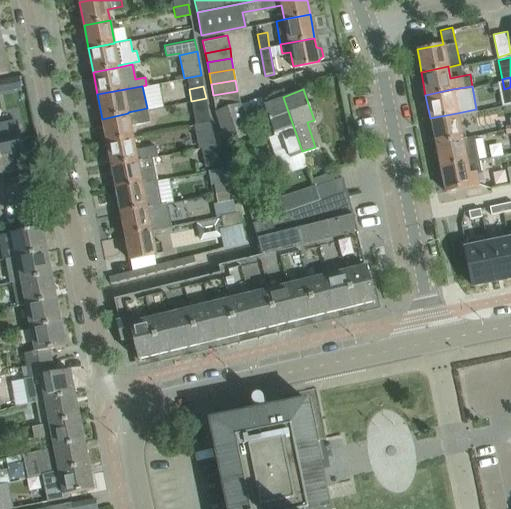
[(213,95),(215,110),(240,102),(237,91),(213,95)]
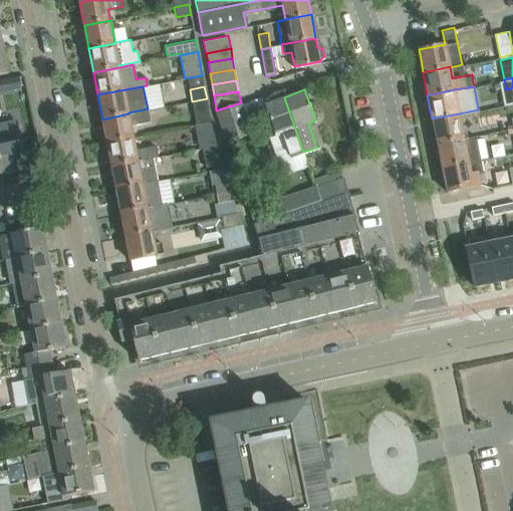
[(303,152),(284,97),(264,103),(275,135),(280,133),(284,143),(285,143),(289,157),(303,152)]
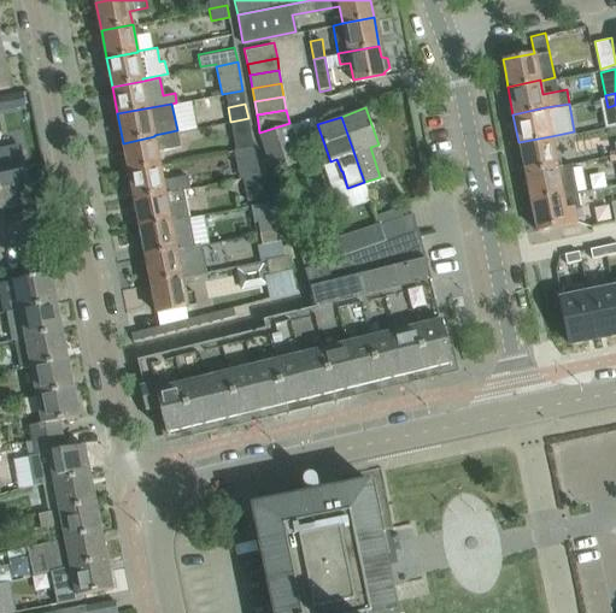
[(230,122),(235,147),(235,151),(236,151),(254,147),(254,145),(253,145),(248,118),(230,122)]
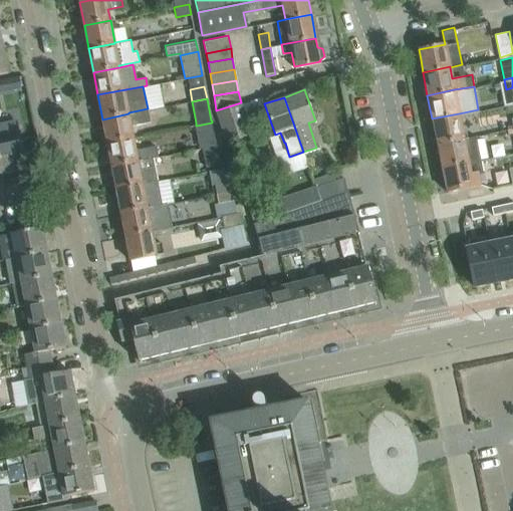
[(241,102),(216,110),(215,110),(225,142),(252,133),(242,102),(241,102)]
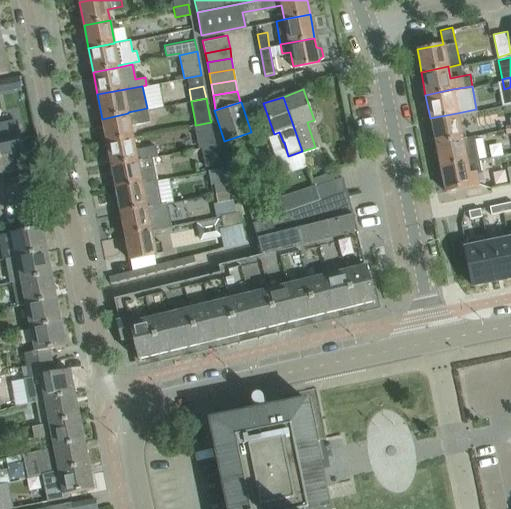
[(102,119),(106,142),(132,136),(130,125),(148,121),(146,110),(128,113),(102,119)]
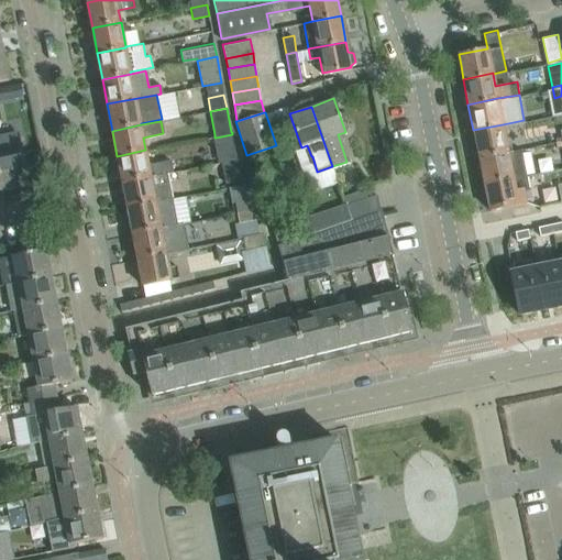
[(473,130),(478,157),(507,151),(503,124),(473,130)]
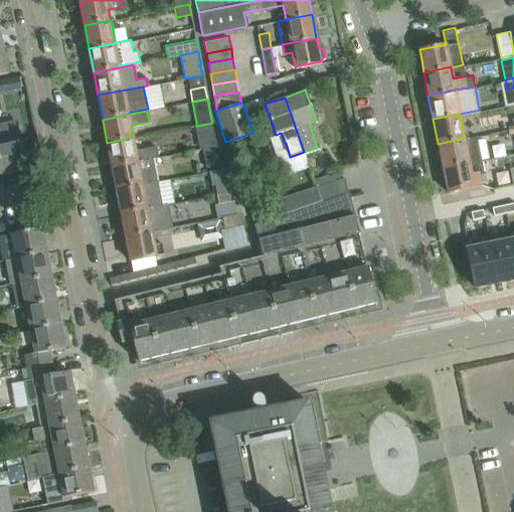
[(197,126),(202,148),(216,145),(212,123),(197,126)]
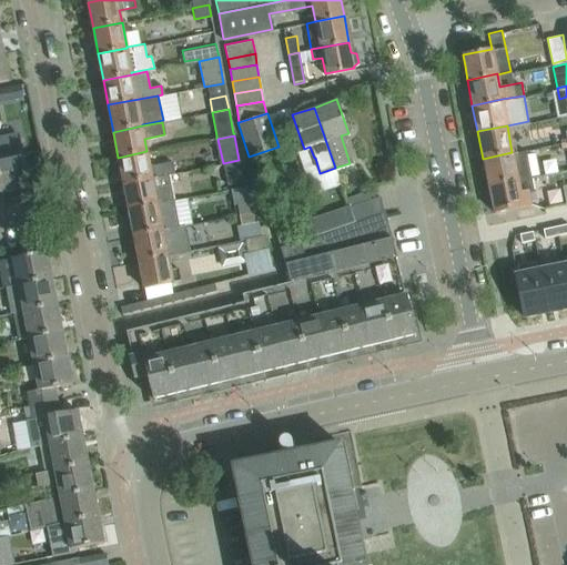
[(21,151),(0,155),(0,187),(1,191),(29,184),(21,151)]
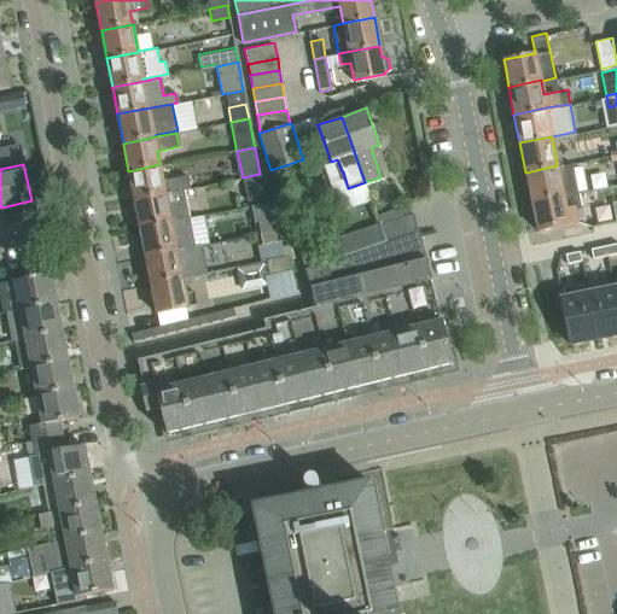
[(128,171),(134,199),(182,189),(182,188),(190,187),(186,173),(163,177),(159,164),(128,171)]
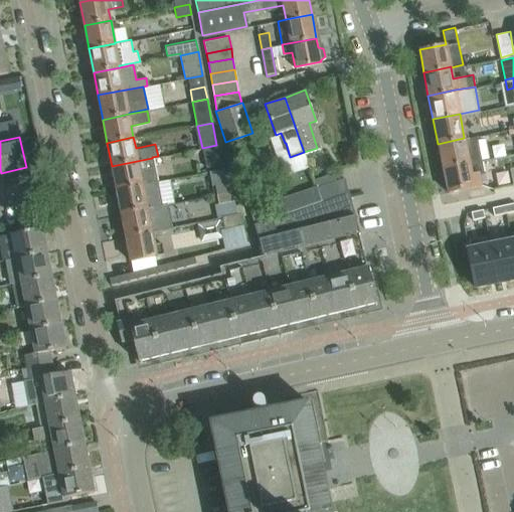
[(438,144),(442,167),(481,159),(476,137),(465,139),(464,138),(438,144)]
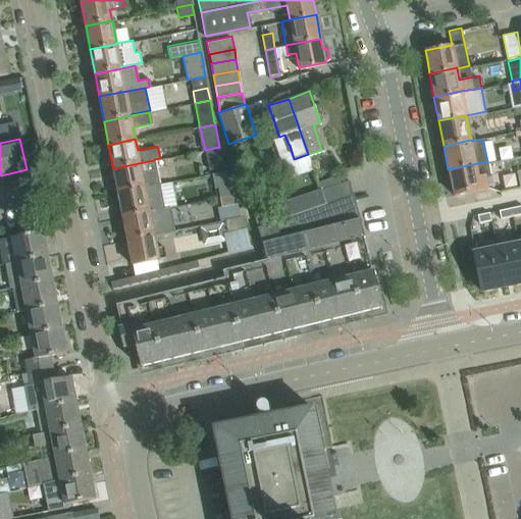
[(219,147),(205,150),(208,168),(223,165),(219,147)]
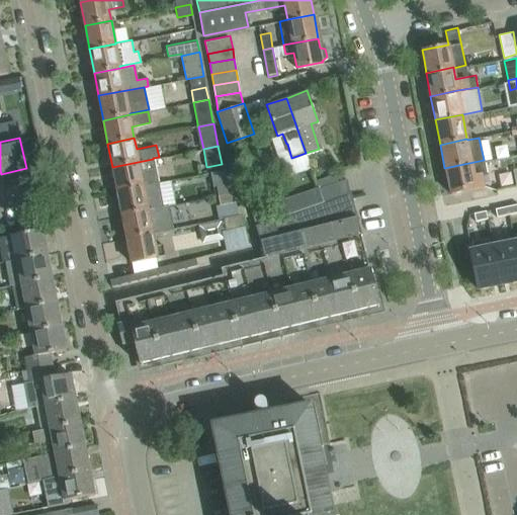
[(112,167),(116,190),(158,182),(153,159),(112,167)]
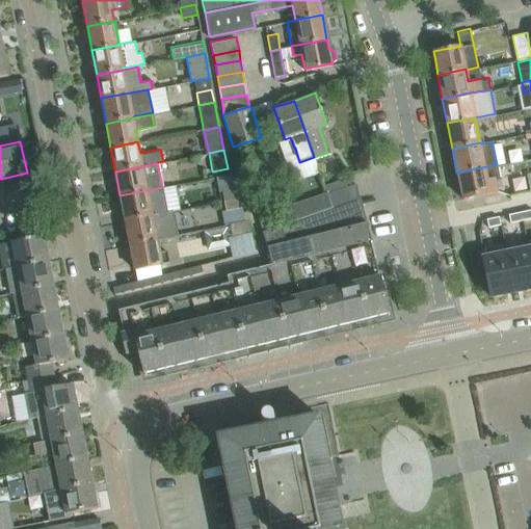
[(497,164),(456,173),(459,186),(460,186),(462,197),(497,190),(495,180),(500,179),(497,164)]
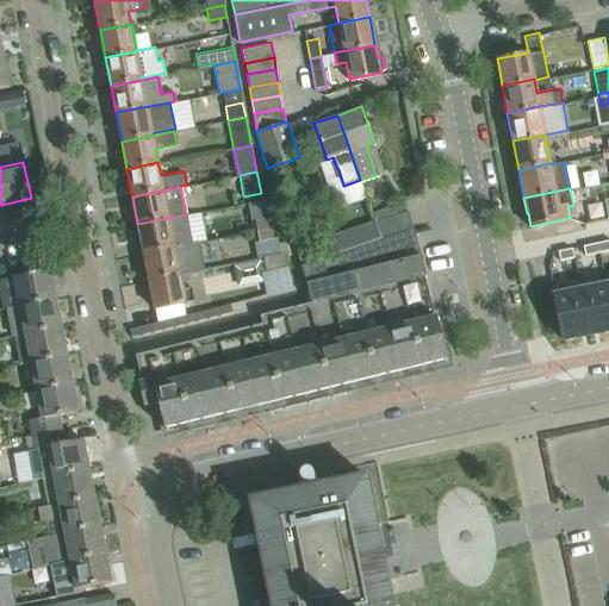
[(268,198),(250,201),(254,216),(272,212),(268,198)]
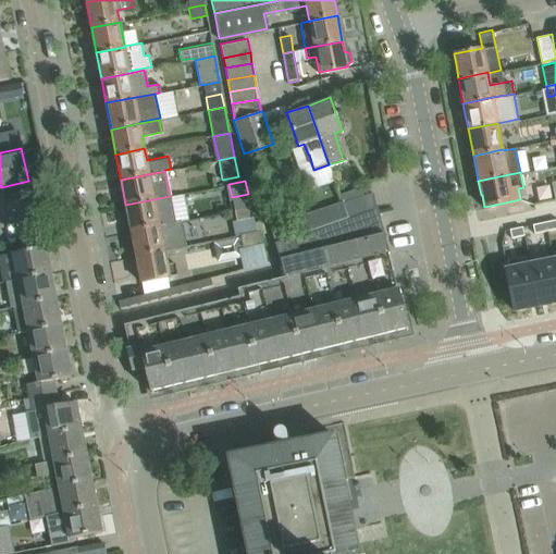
[(346,217),(375,206),(372,191),(362,194),(359,185),(338,193),(341,199),(342,204),(346,217)]
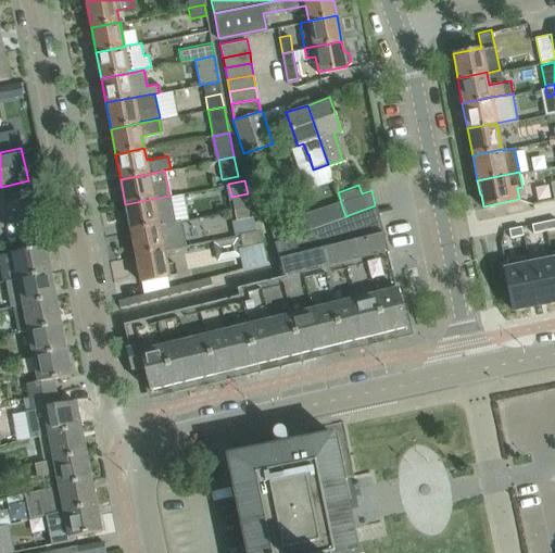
[(231,197),(234,210),(250,206),(248,193),(231,197)]
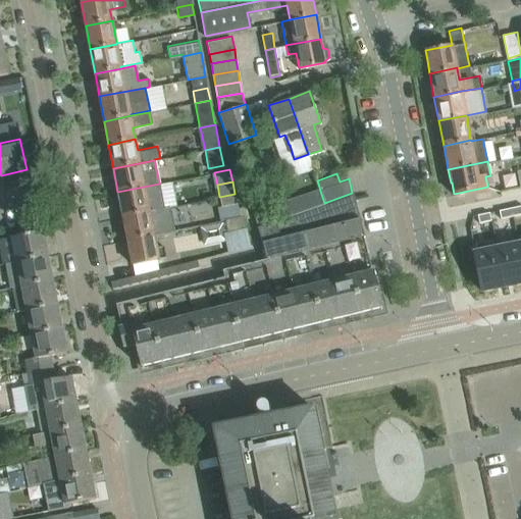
[(117,192),(122,216),(149,210),(164,208),(159,184),(117,192)]
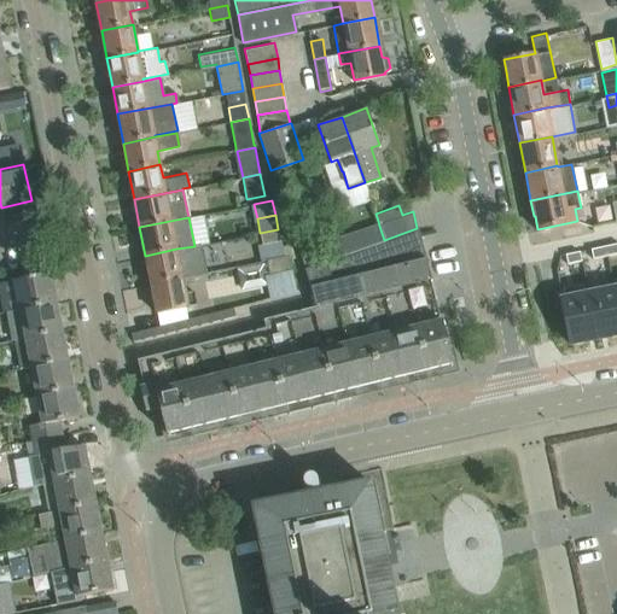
[(378,221),(333,237),(339,256),(367,246),(384,240),(379,226),(378,221)]
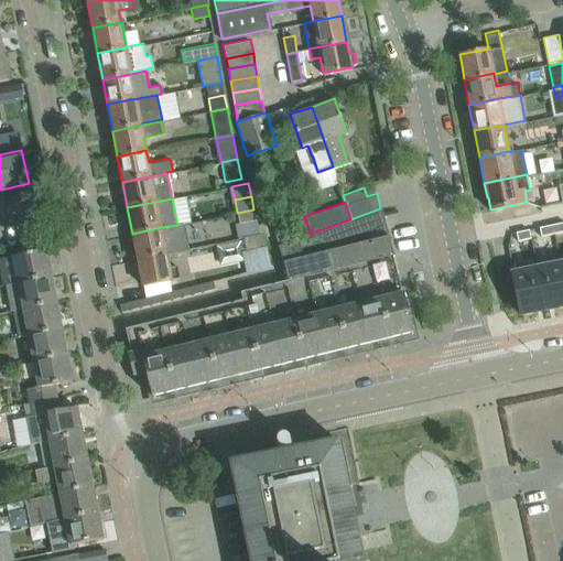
[(278,245),(283,262),(388,236),(387,235),(388,235),(381,208),(380,208),(350,219),(335,225),(310,234),(292,239),(278,245)]
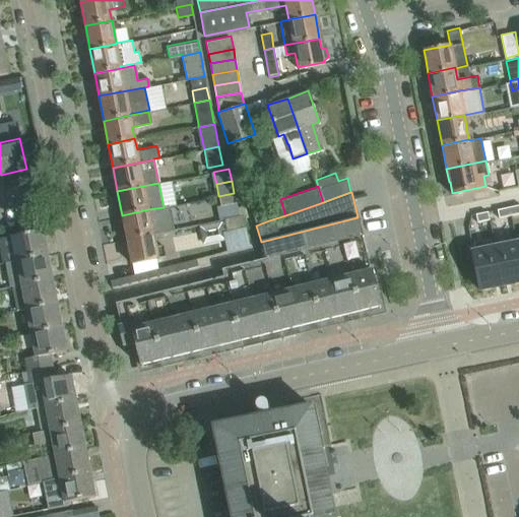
[(219,202),(223,219),(239,216),(238,213),(234,193),(218,196),(219,202)]
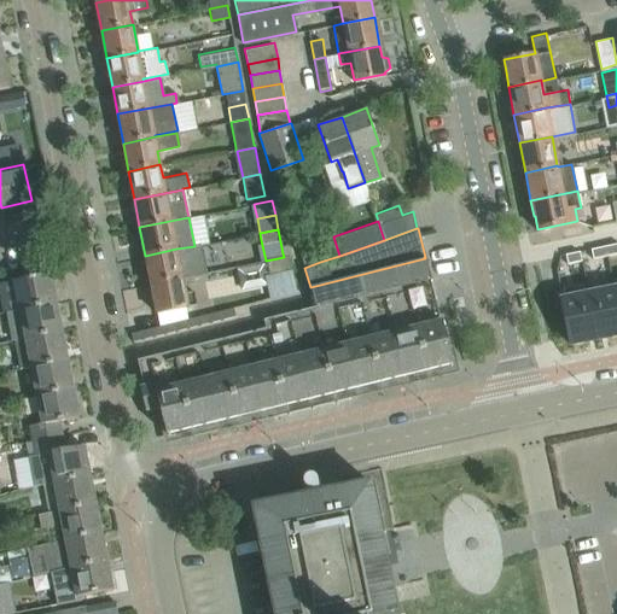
[(315,239),(296,245),(304,268),(320,262),(322,262),(315,239)]
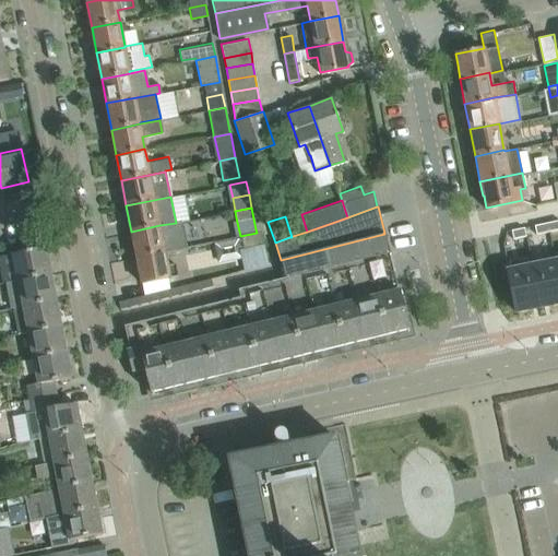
[(557,219),(546,222),(548,231),(557,227),(557,219)]
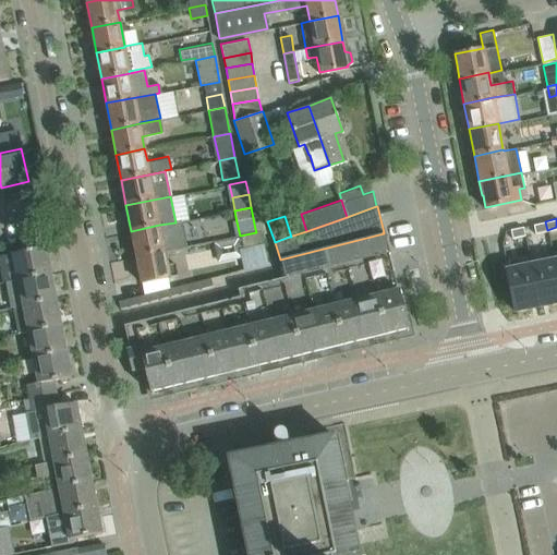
[(545,221),(533,224),(534,232),(547,230),(545,221)]
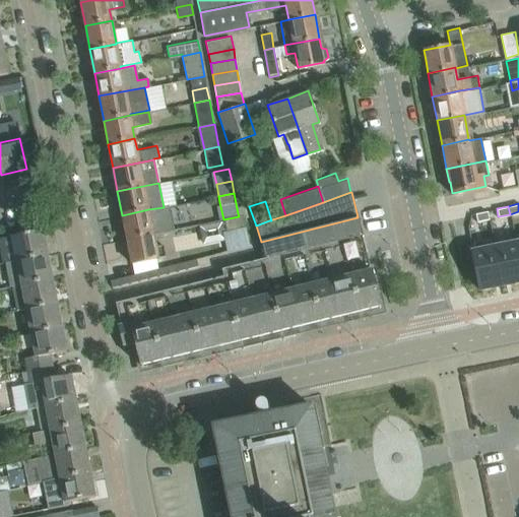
[(123,224),(126,239),(153,234),(148,209),(122,215),(124,224),(123,224)]
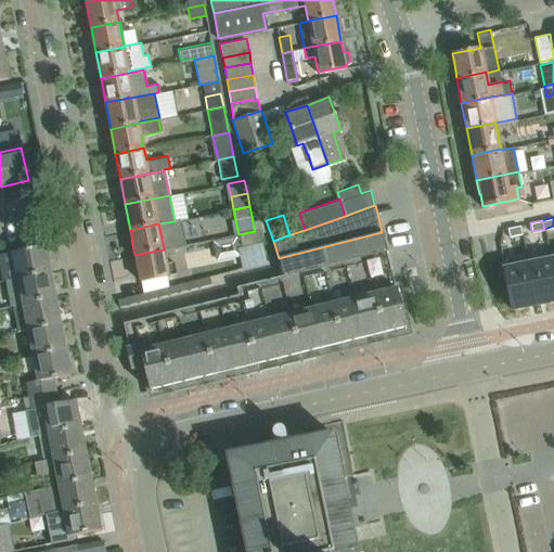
[(519,225),(507,227),(509,235),(522,233),(519,225)]
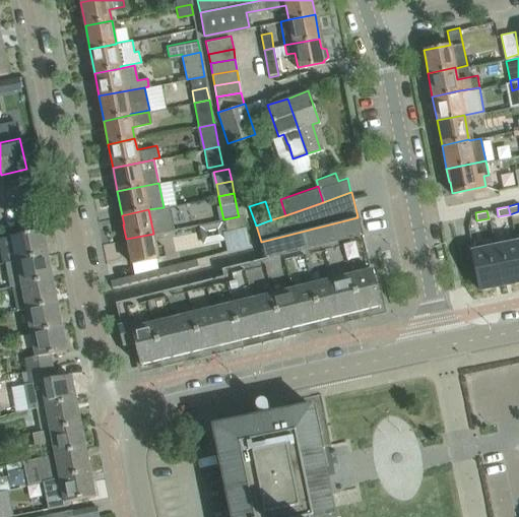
[(239,216),(223,219),(226,231),(244,228),(241,213),(238,213),(239,216)]
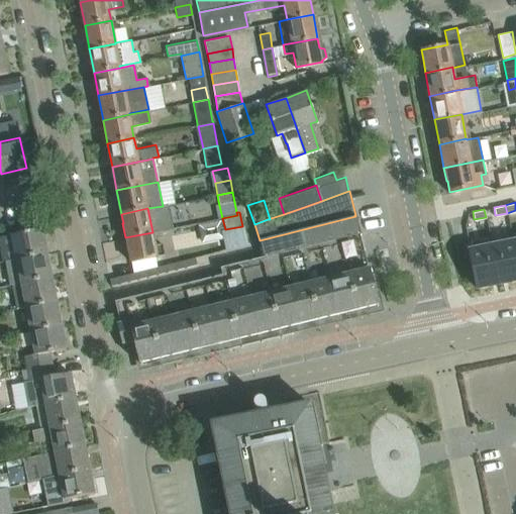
[(260,240),(264,257),(281,252),(298,322),(376,303),(376,305),(378,305),(369,268),(368,268),(355,216),(260,240)]
